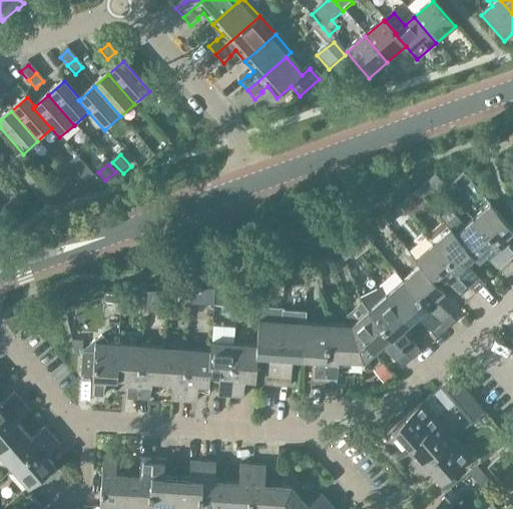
[(84,165),(75,173),(83,182),(91,174),(84,165)]
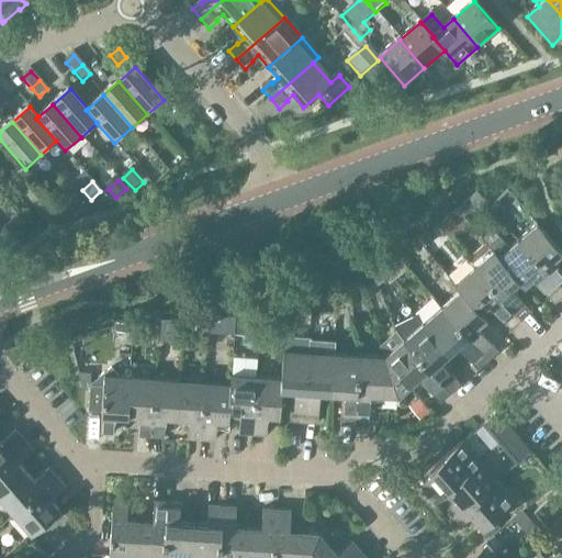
[(75,199),(65,209),(71,215),(81,207),(75,199)]
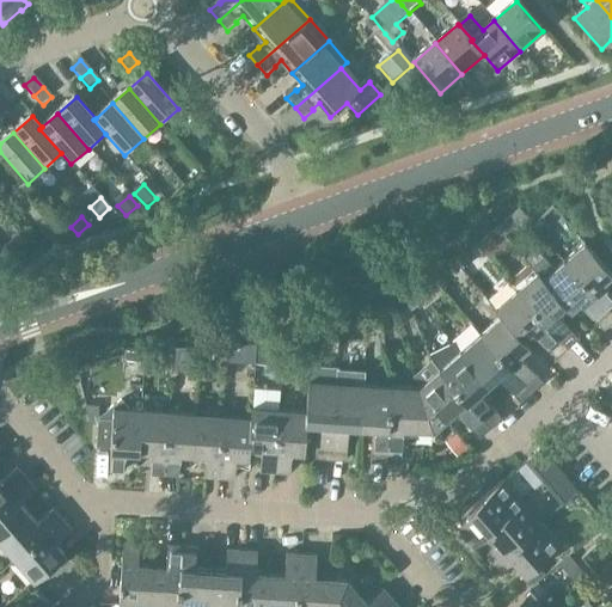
[(509,220),(499,230),(507,239),(518,230),(509,220)]
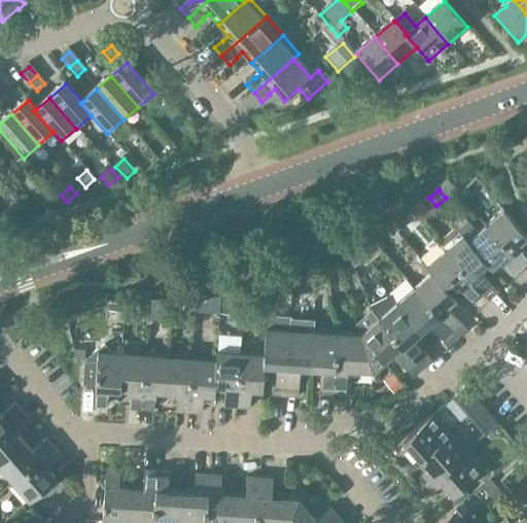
[(436,206),(429,198),(411,213),(422,225),(440,210),(436,206)]
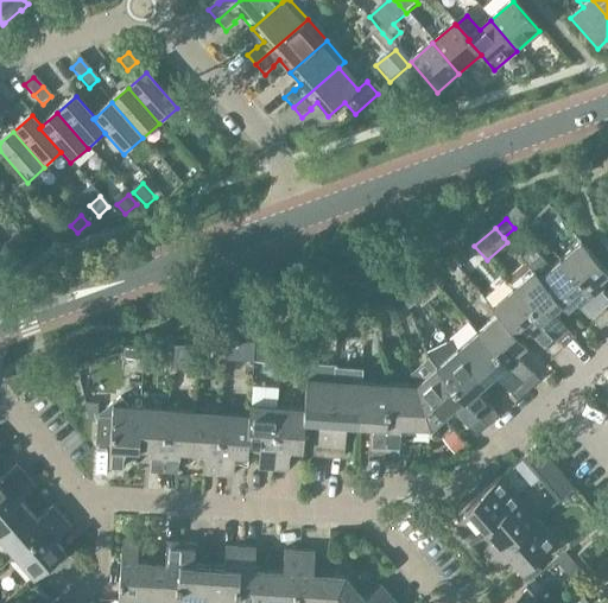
[(607,274),(581,245),(561,262),(607,317),(607,293),(599,284),(607,275),(607,274)]
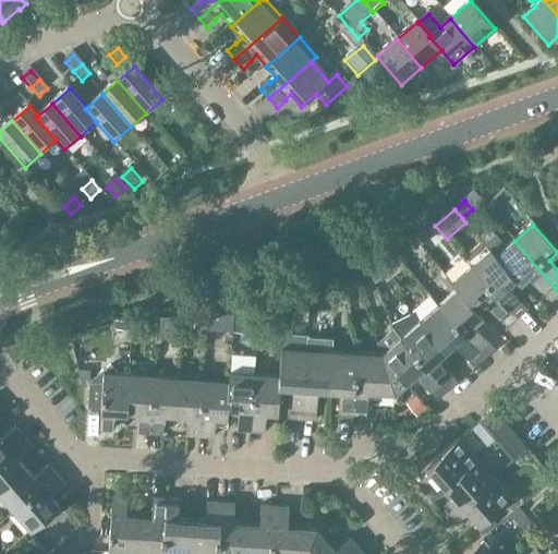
[(426,233),(419,241),(424,247),(432,239),(426,233)]
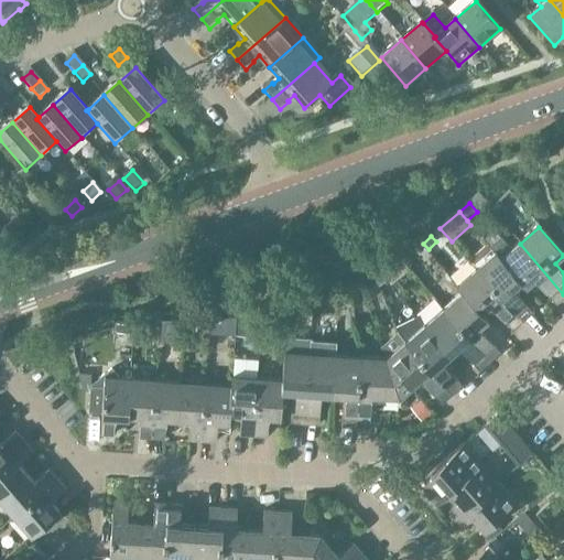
[(501,239),(490,249),(500,261),(520,283),(525,290),(534,282),(556,307),(563,300),(563,294),(520,244),(511,251),(501,239)]
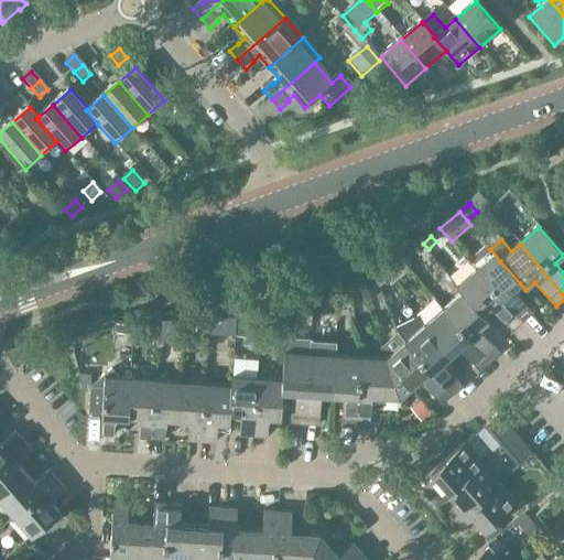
[(470,260),(470,264),(476,270),(523,324),(532,316),(533,315),(512,291),(520,283),(500,261),(490,249),(489,248),(484,248),(470,260)]
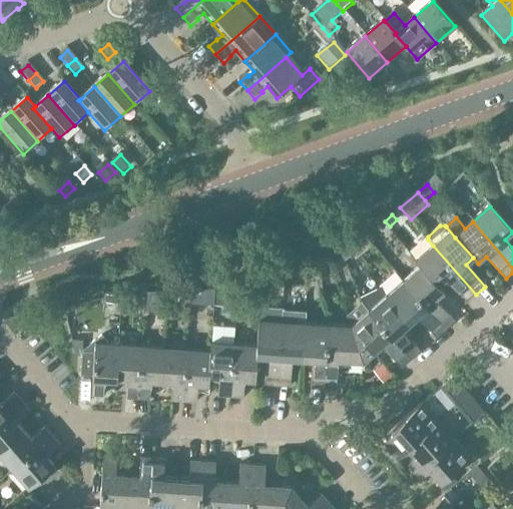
[(362,234),(347,244),(357,259),(372,248),(362,234)]
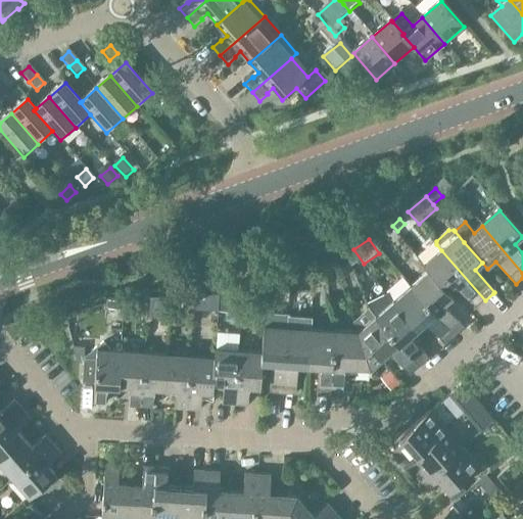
[(352,250),(344,255),(351,267),(360,262),(352,250)]
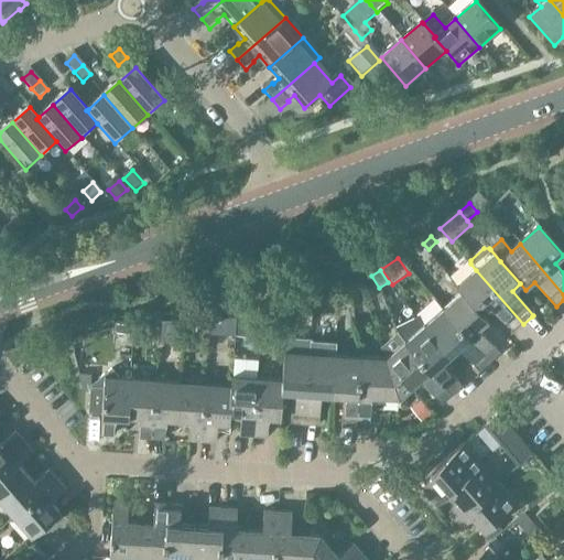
[(456,288),(462,294),(463,293),(483,315),(490,309),(512,333),(523,324),(476,270),(456,288)]
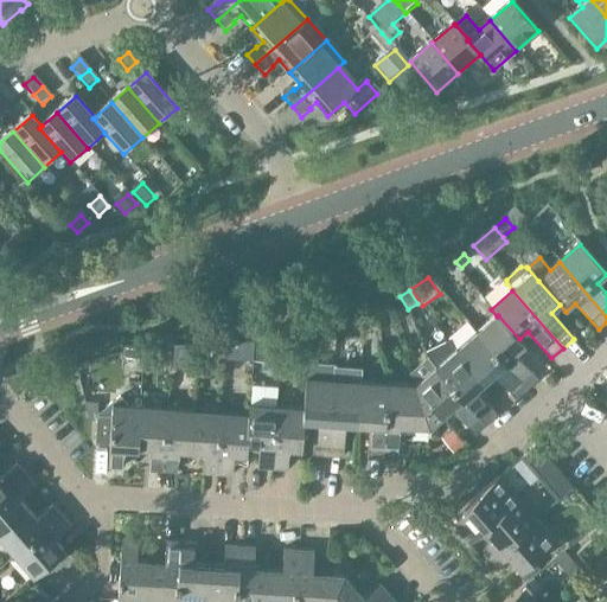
[(400,296),(387,301),(396,327),(408,319),(400,296)]
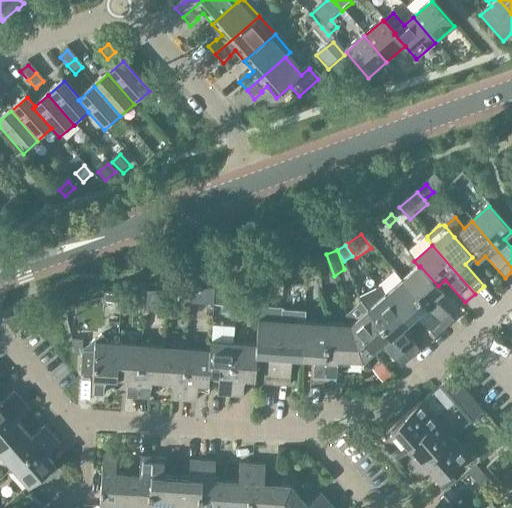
[(323,255),(318,258),(322,267),(327,265),(323,255)]
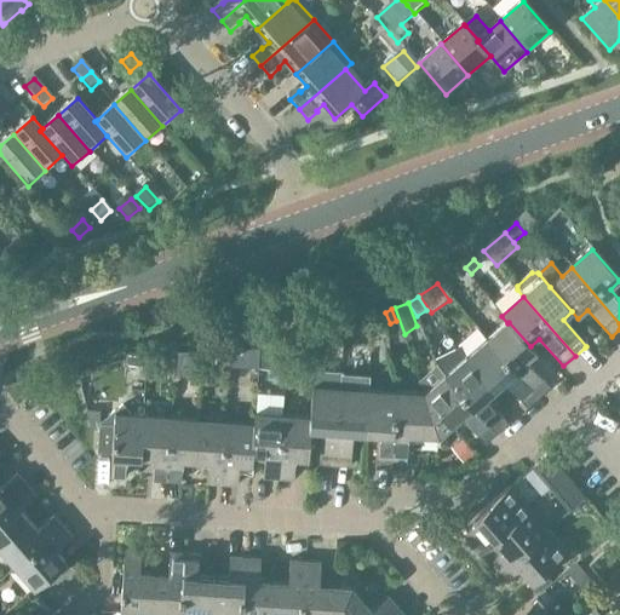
[(379,315),(367,317),(371,333),(383,329),(379,315)]
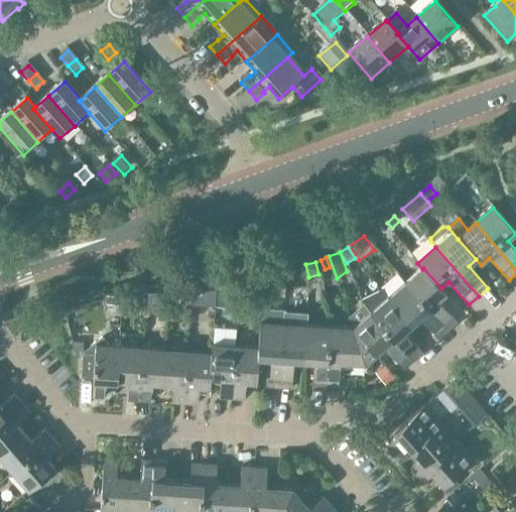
[(422,269),(405,284),(448,334),(459,325),(438,302),(447,294),(441,288),(423,268),(422,269)]
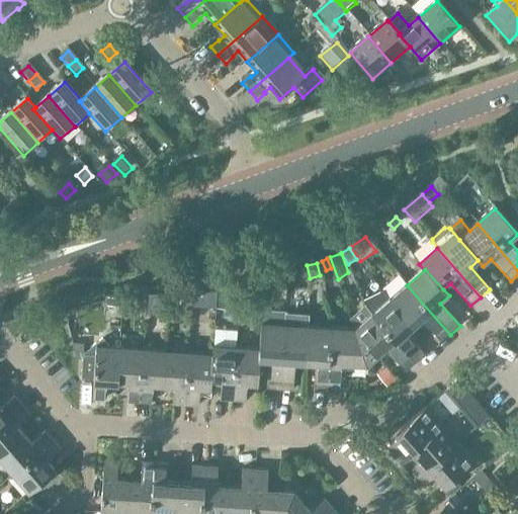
[(407,285),(390,300),(414,327),(421,321),(441,343),(450,335),(407,285)]
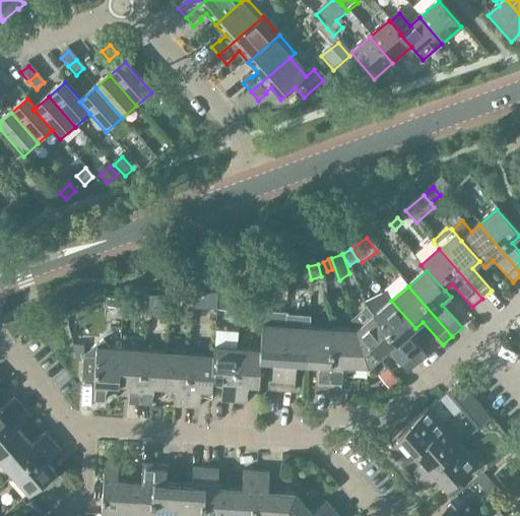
[(245,287),(245,298),(257,299),(258,288),(245,287)]
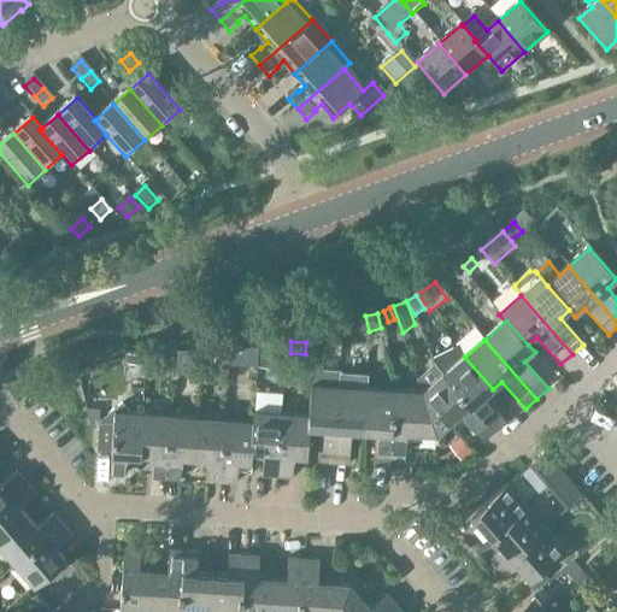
[(259,353),(258,369),(278,371),(280,348),(259,347),(259,353)]
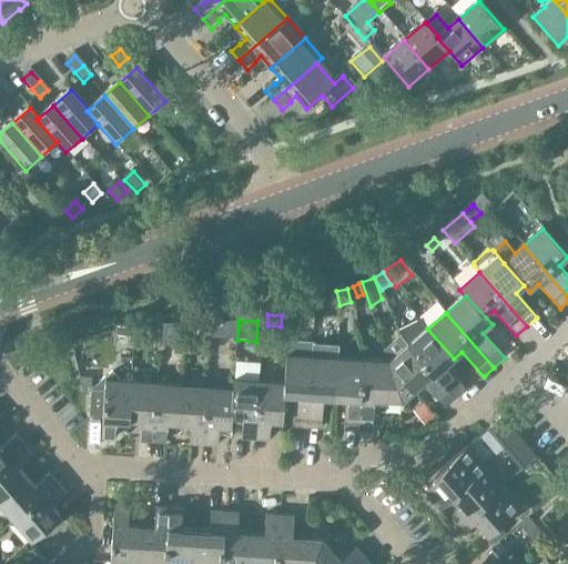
[(403,340),(408,345),(456,401),(466,391),(445,366),(454,359),(427,329),(419,320),(398,331),(403,340)]
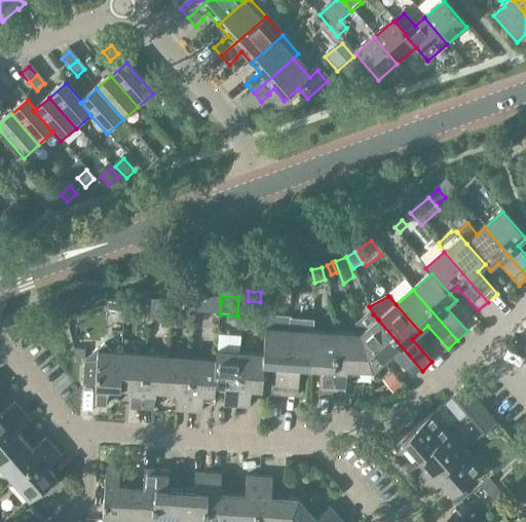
[(196,302),(196,312),(219,314),(220,299),(196,302)]
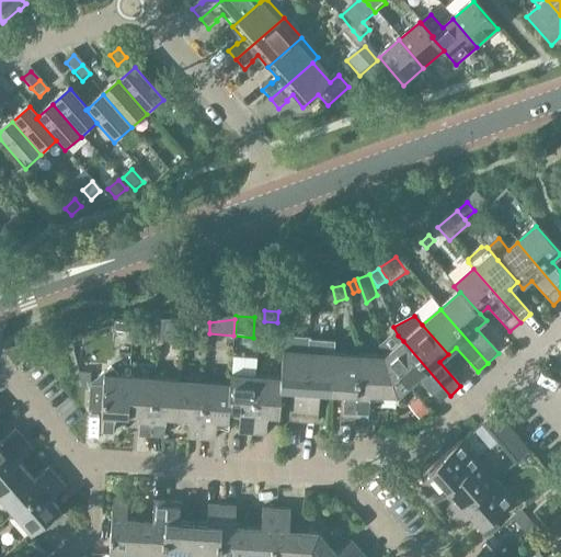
[(160,322),(159,341),(164,341),(165,332),(183,333),(183,322),(160,322)]
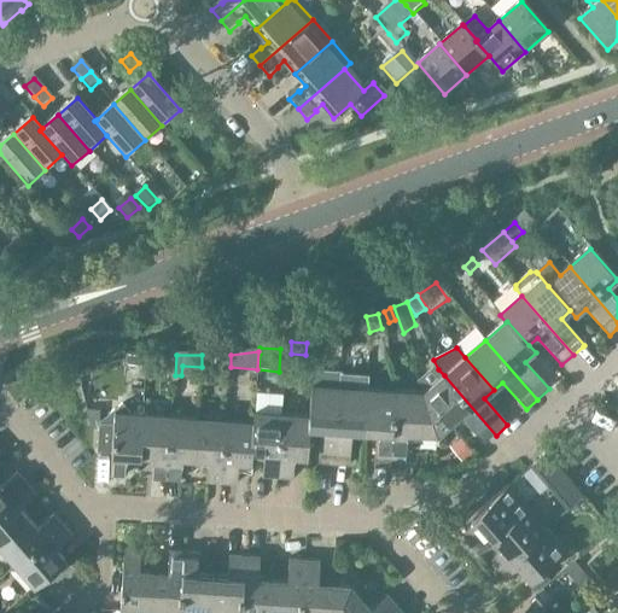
[(128,358),(128,368),(143,368),(144,358),(128,358)]
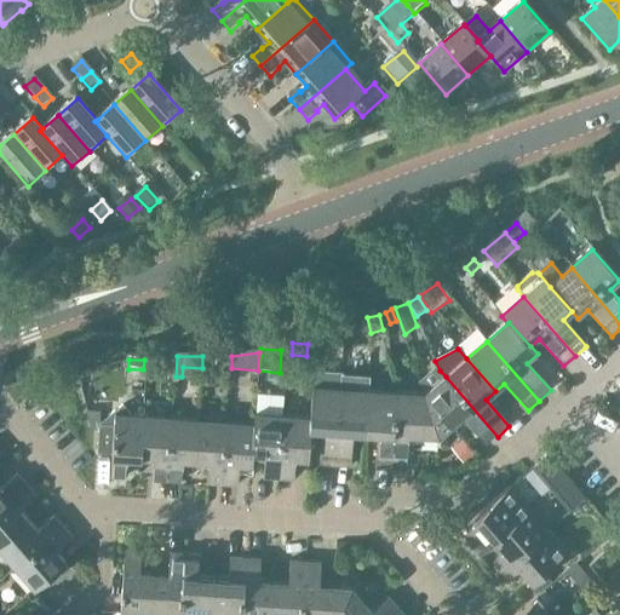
[(205,360),(205,369),(216,371),(217,360),(205,360)]
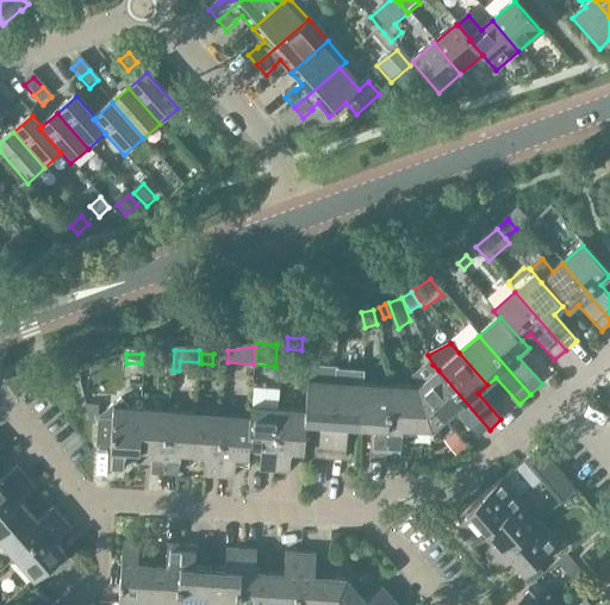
[(433,363),(415,379),(421,386),(417,388),(446,420),(455,413),(478,440),(490,430),(439,370),(433,365),(433,363)]
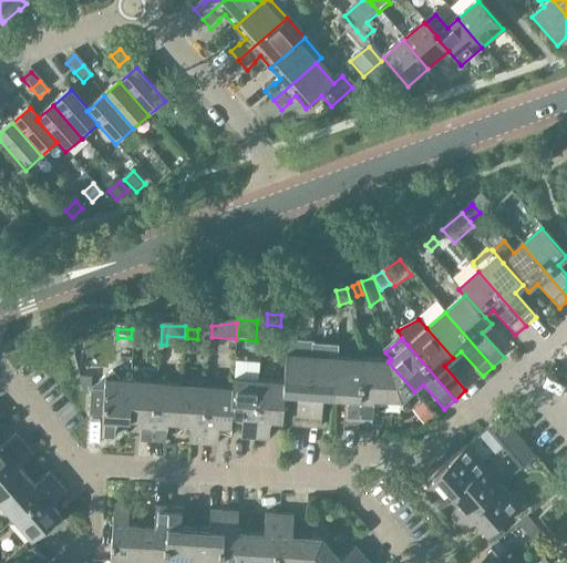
[(287,356),(285,384),(285,395),(296,396),(294,428),(308,429),(312,357),(287,356)]
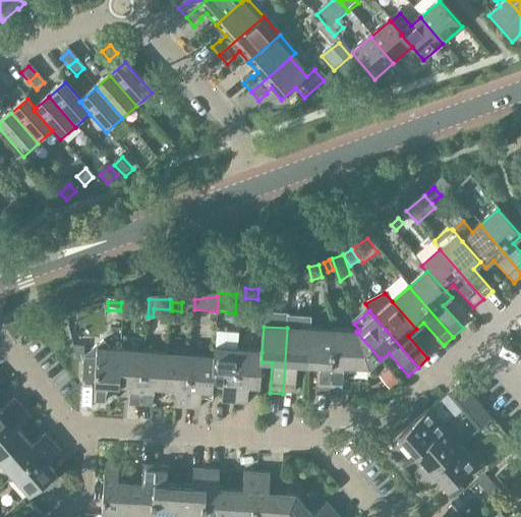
[(310,329),(287,328),(283,394),(295,395),(297,364),(307,365),(310,329)]
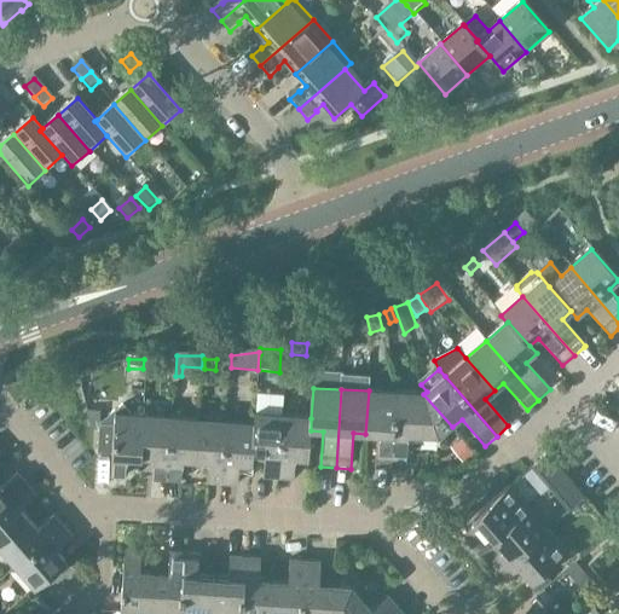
[(398,393),(369,391),(365,434),(377,435),(376,470),(391,471),(398,393)]
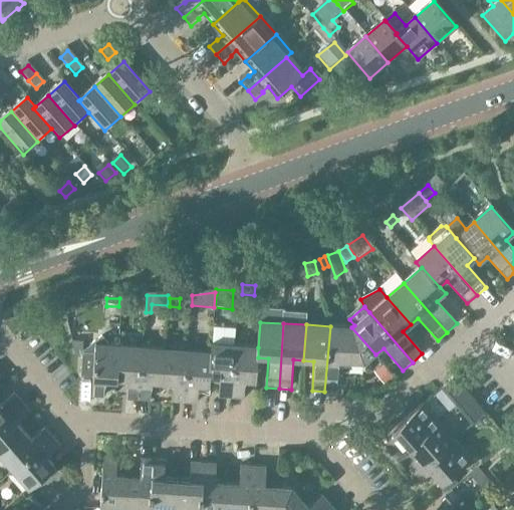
[(351,327),(330,326),(324,392),(337,393),(339,362),(364,364),(375,354),(351,327)]
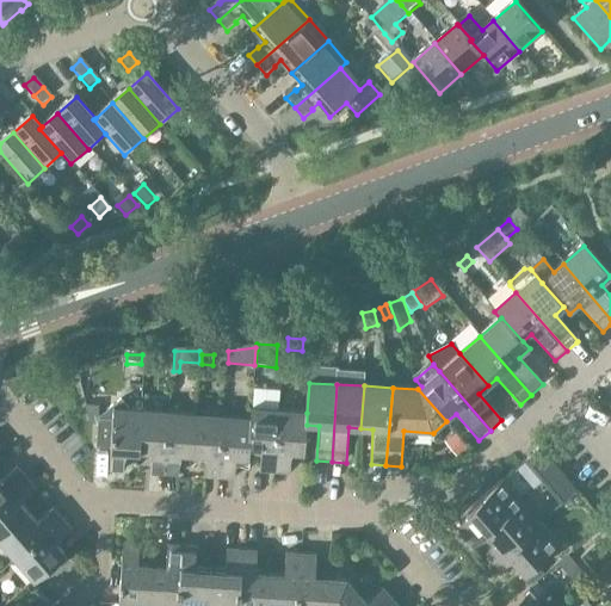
[(99,409),(87,408),(91,425),(92,426),(98,426),(98,421),(98,419),(99,409)]
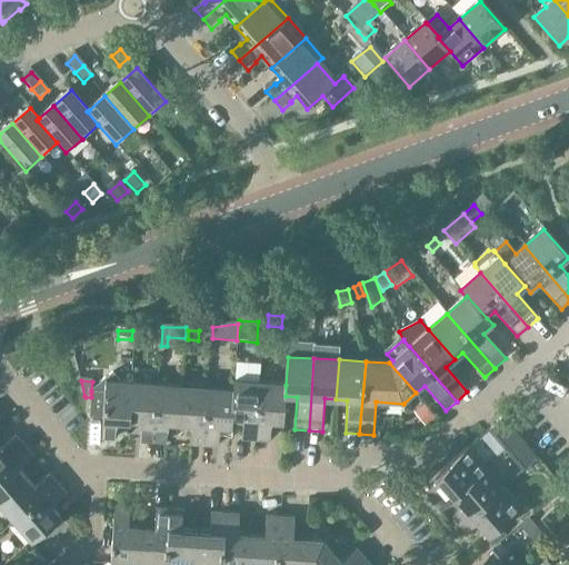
[(91,397),(90,419),(103,420),(102,439),(117,440),(118,423),(130,423),(132,384),(106,382),(106,394),(91,393),(91,397)]
